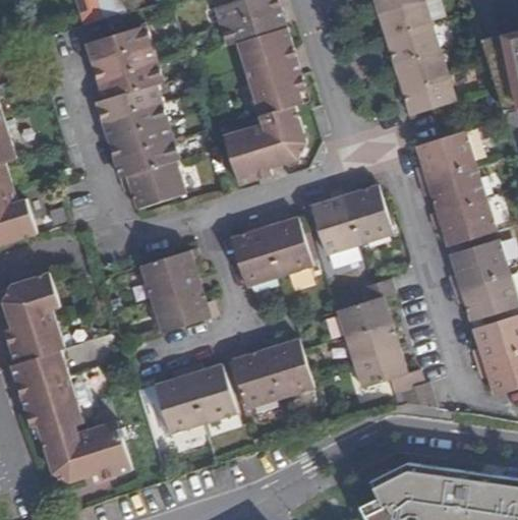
[(97,0),(104,19),(105,19),(125,13),(121,0),(97,0)]
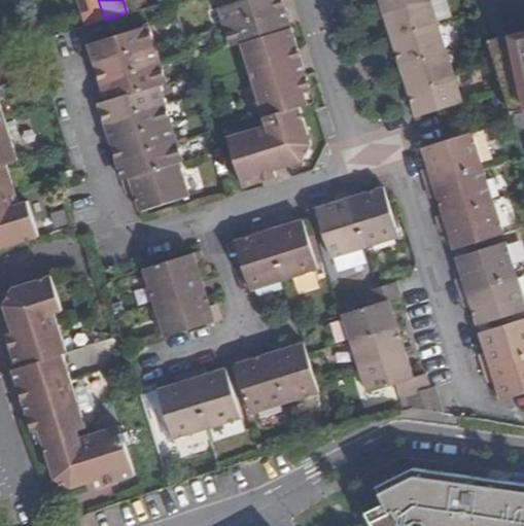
[(237,0),(216,6),(222,27),(283,7),(280,0),(237,0)]
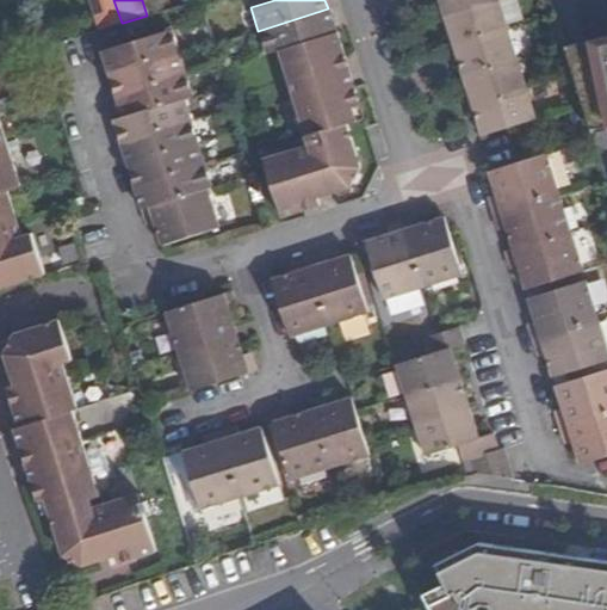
[(437,0),(438,1),(441,14),(485,0),(437,0)]
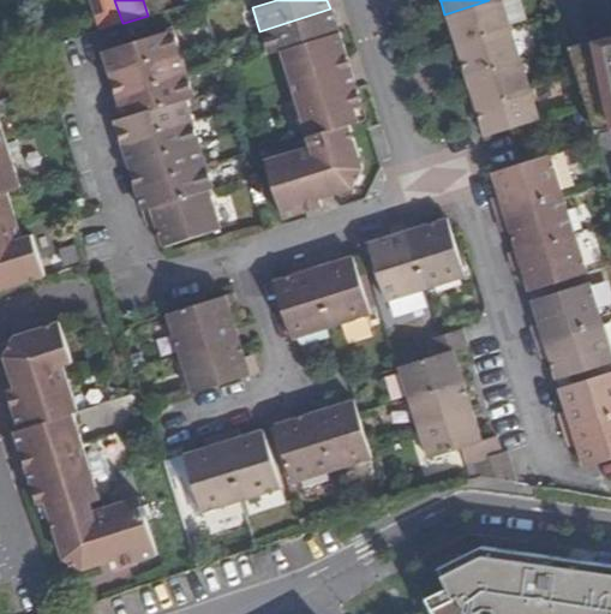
[(509,29),(499,0),(489,0),(444,15),(454,46),(509,29)]
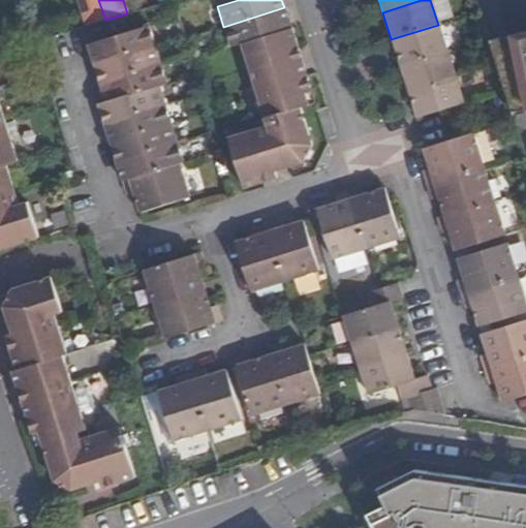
[(223,27),(229,45),(239,42),(289,27),(284,7),(223,27)]
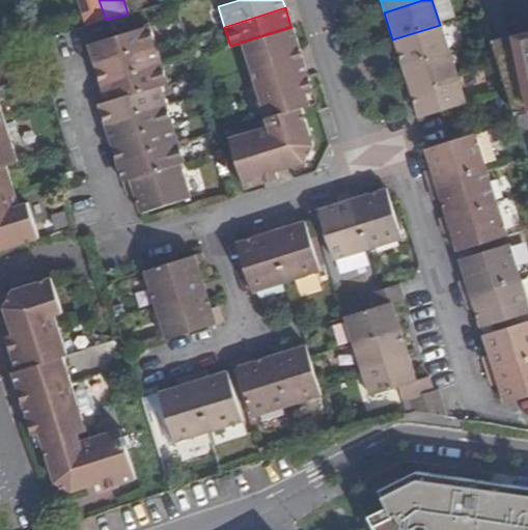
[(448,52),(440,25),(392,39),(400,67),(448,52)]
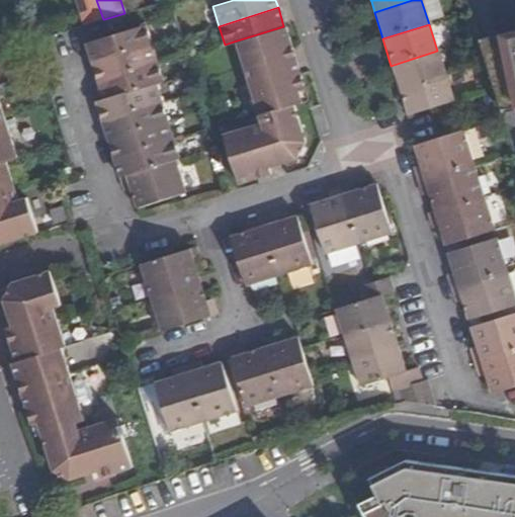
[(144,25),(109,36),(87,44),(92,63),(150,45),(144,25)]
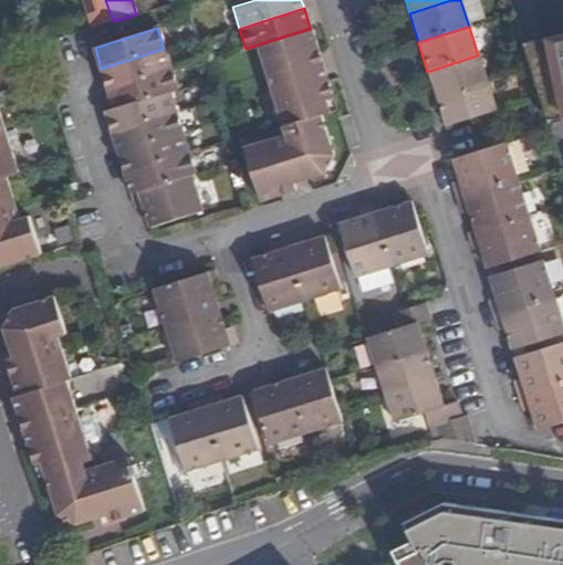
[(283,134),(242,147),(259,197),(294,186),(293,179),(308,175),(324,170),(333,153),(321,115),(329,112),(325,100),(332,97),(326,80),(316,50),(310,29),(256,45),(283,134)]
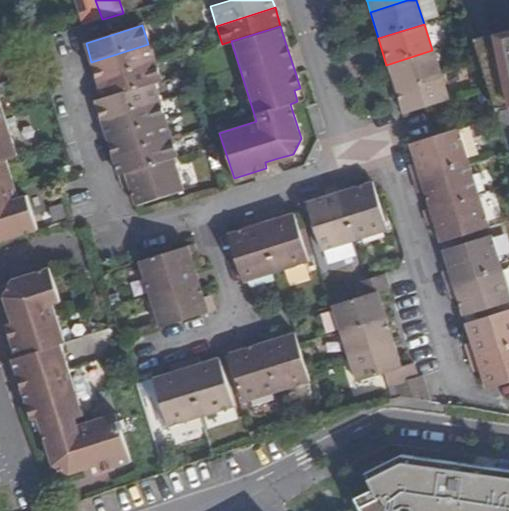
[(508,28),(485,34),(472,37),(493,106),(500,104),(508,102),(508,28)]
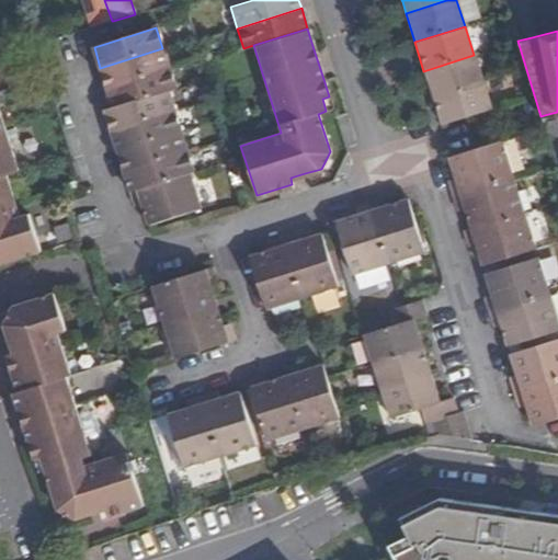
[(169,68),(162,48),(100,68),(106,88),(169,68)]
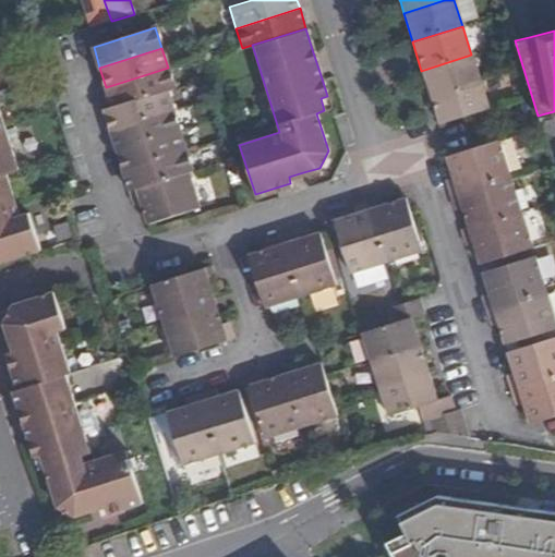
[(480,83),(471,55),(421,71),(430,99),(480,83)]
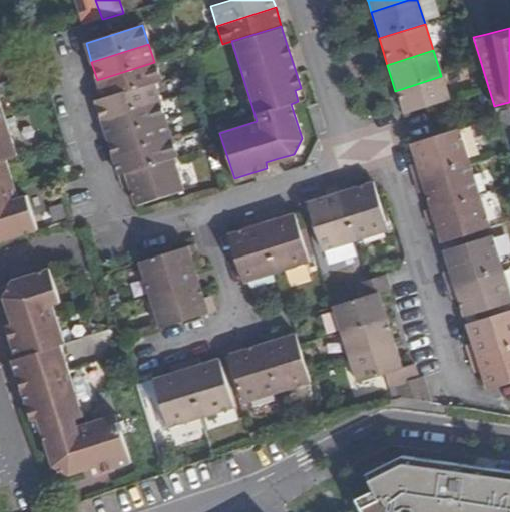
[(160,82),(154,62),(97,80),(103,98),(153,82),(154,84),(160,82)]
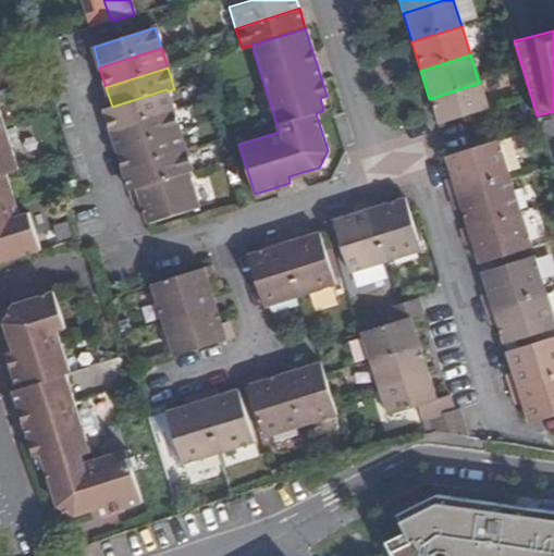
[(488,109),(479,83),(429,99),(436,125),(488,109)]
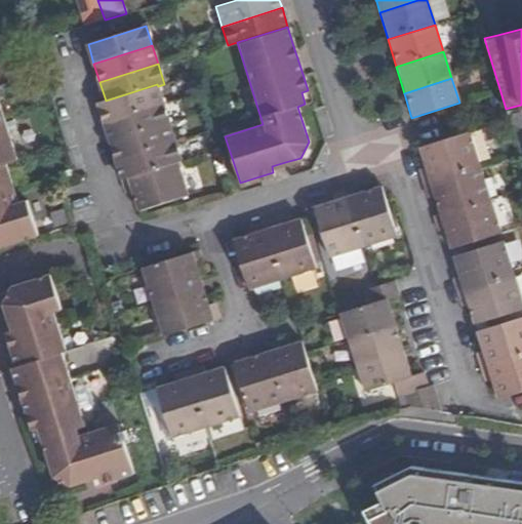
[(163,103),(158,86),(157,84),(106,101),(98,103),(105,122),(163,103)]
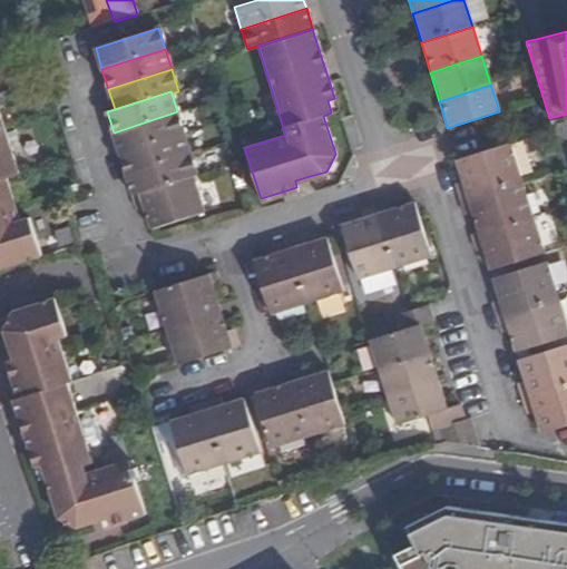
[(184,133),(177,111),(114,133),(119,153),(184,133)]
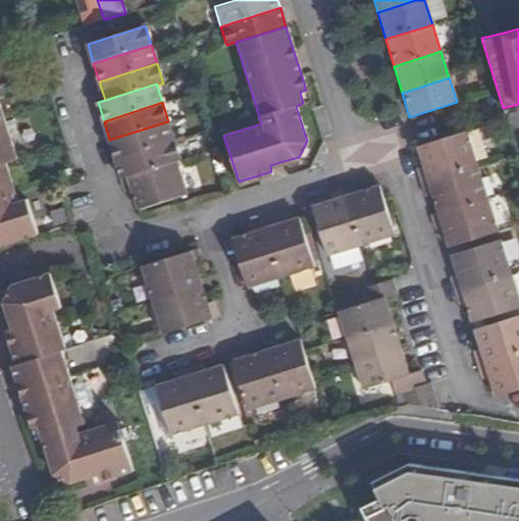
[(0,247),(39,235),(28,200),(18,203),(5,164),(17,160),(0,107),(0,247)]
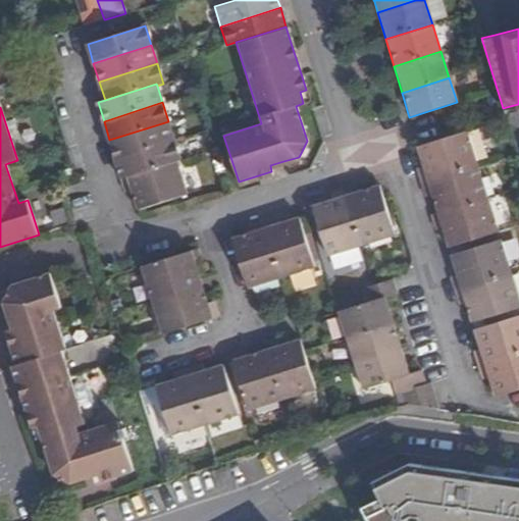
[(174,140),(168,121),(109,140),(115,158),(174,140)]
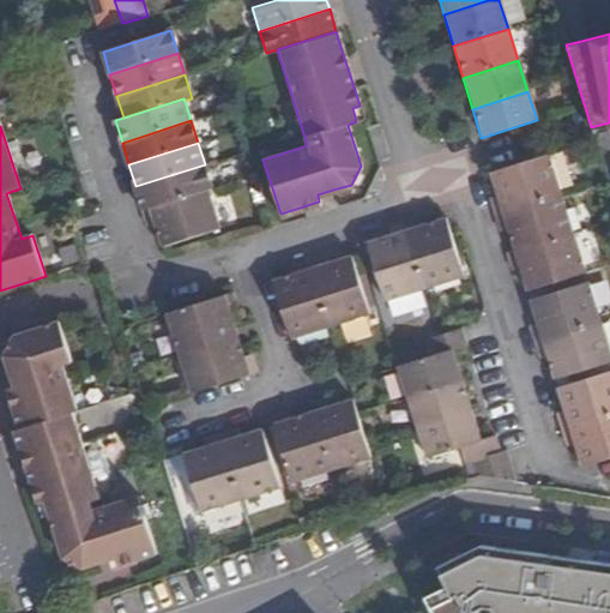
[(560,194),(547,155),(505,169),(507,176),(493,181),(497,196),(490,198),(495,215),(560,194)]
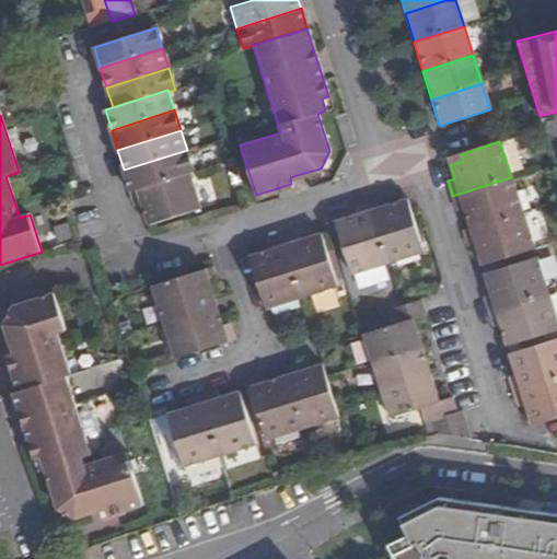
[(194,170),(187,150),(124,170),(130,189),(194,170)]
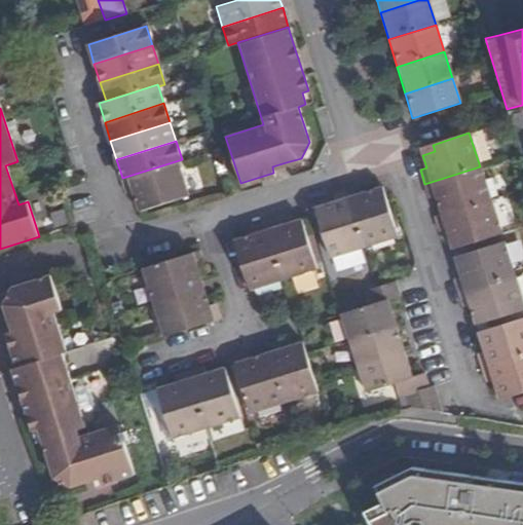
[(422,155),(435,151),(433,145),(420,149),(422,155)]
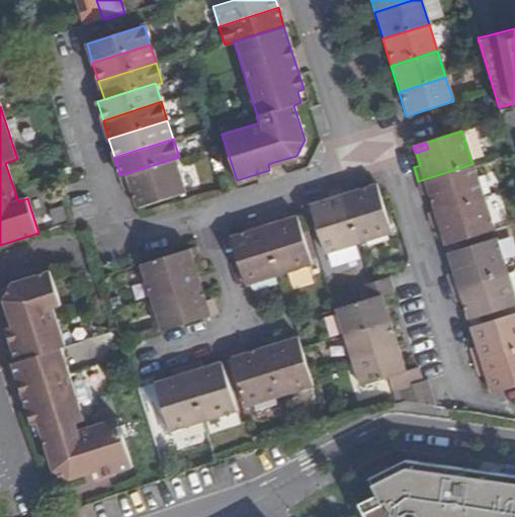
[(179,159),(179,157),(120,175),(124,189),(132,187),(137,202),(149,198),(151,204),(187,192),(176,160),(179,159)]
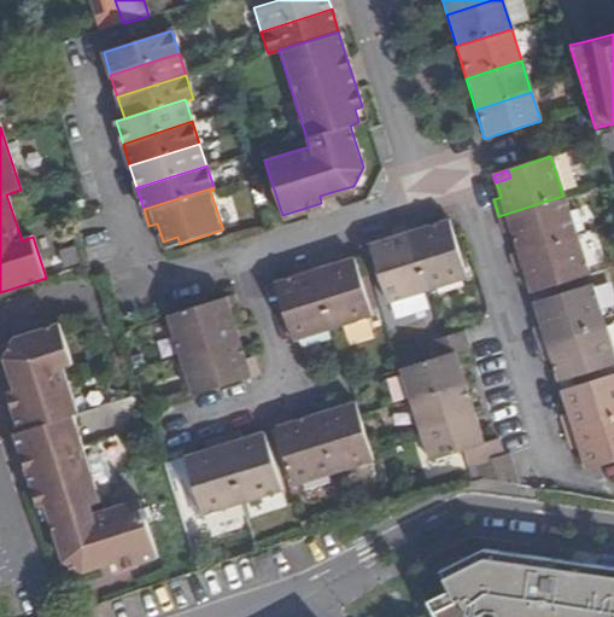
[(576,233),(563,196),(498,216),(503,232),(512,230),(518,251),(576,233)]
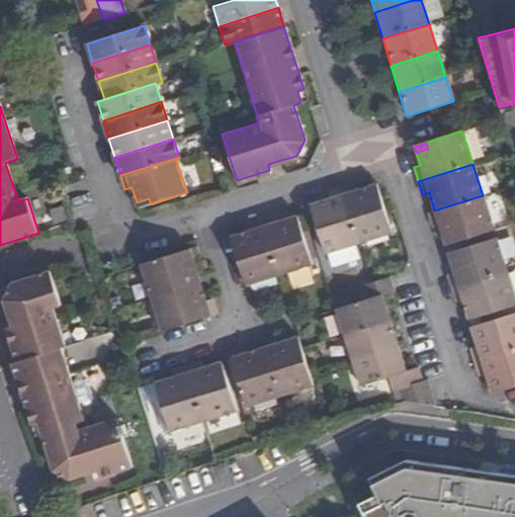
[(374,198),(370,186),(358,190),(356,183),(341,188),(357,242),(393,231),(381,196),(374,198)]
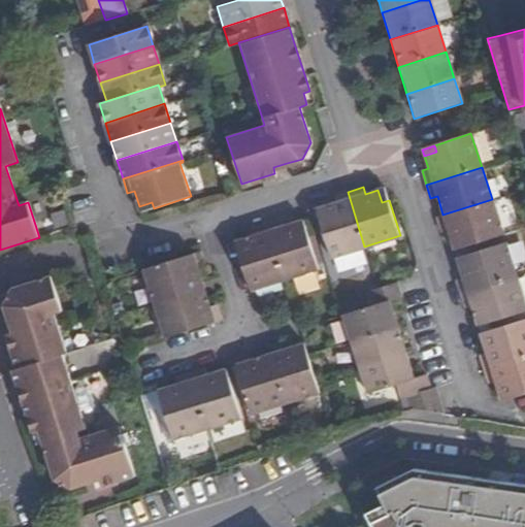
[(378,190),(382,202),(389,200),(384,188),(378,190)]
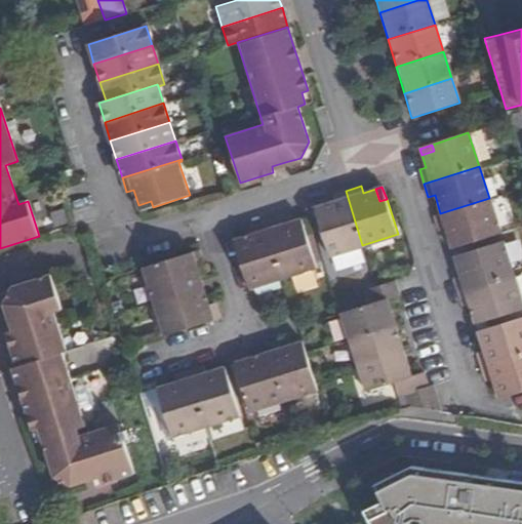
[(331,254),(362,245),(346,191),(332,195),(334,201),(323,205),(327,218),(321,220),(331,254)]
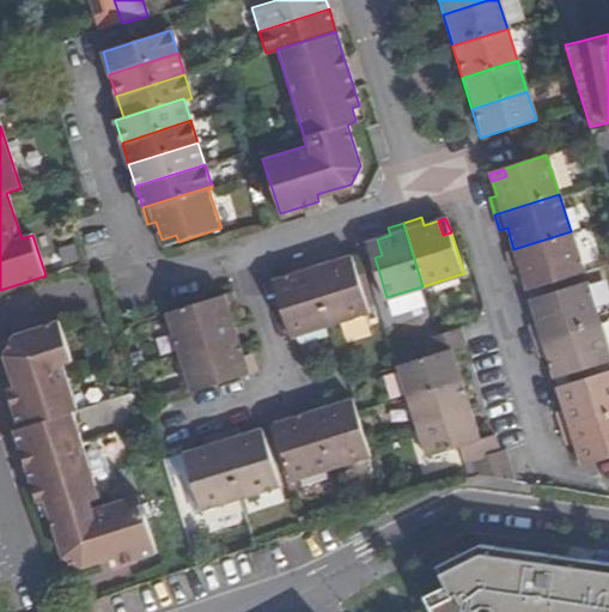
[(539,279),(541,285),(583,271),(571,231),(513,249),(506,253),(512,268),(519,267),(525,284),(539,279)]
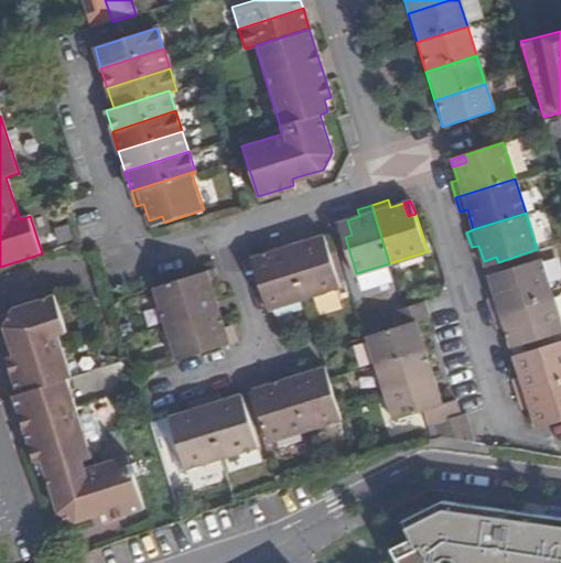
[(151,226),(164,223),(162,216),(149,220),(151,226)]
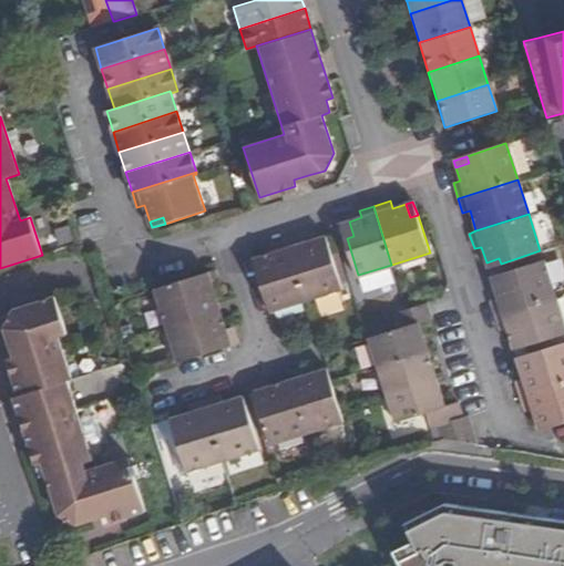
[(344,229),(347,238),(354,236),(349,222),(341,224),(344,229)]
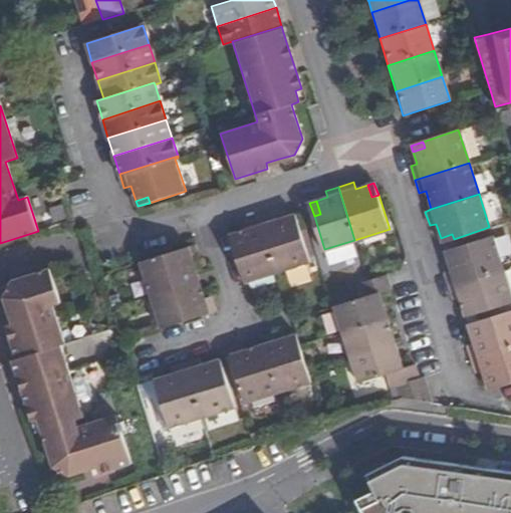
[(301,225),(297,212),(291,214),(295,226),(301,225)]
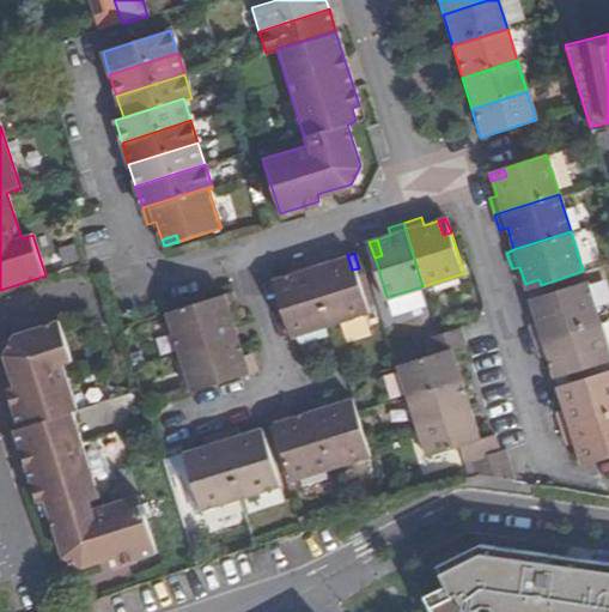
[(352,270),(347,255),(333,260),(330,254),(310,260),(330,323),(371,310),(359,268),(352,270)]
